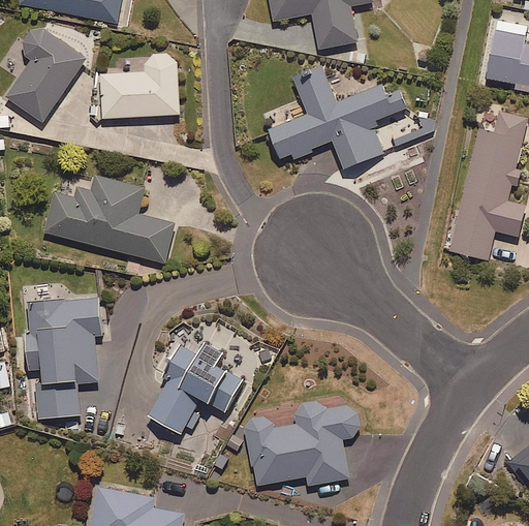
[(21,0),(20,5),(117,24),(121,0),(21,0)]
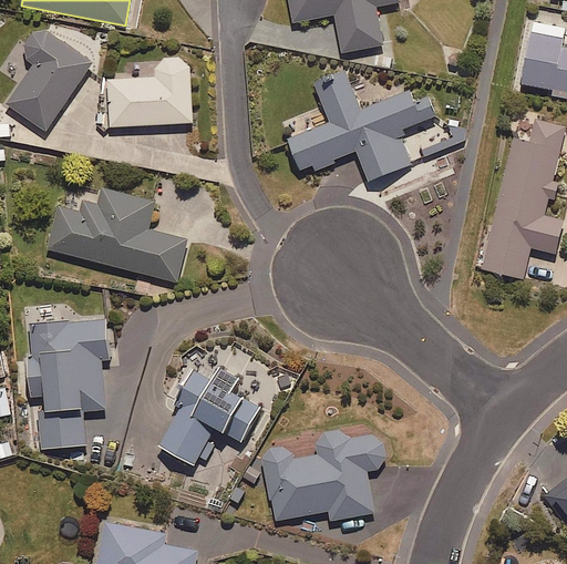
[(288,0),(292,22),(334,16),(340,52),(382,45),(377,7),(400,2),(399,0),(288,0)]
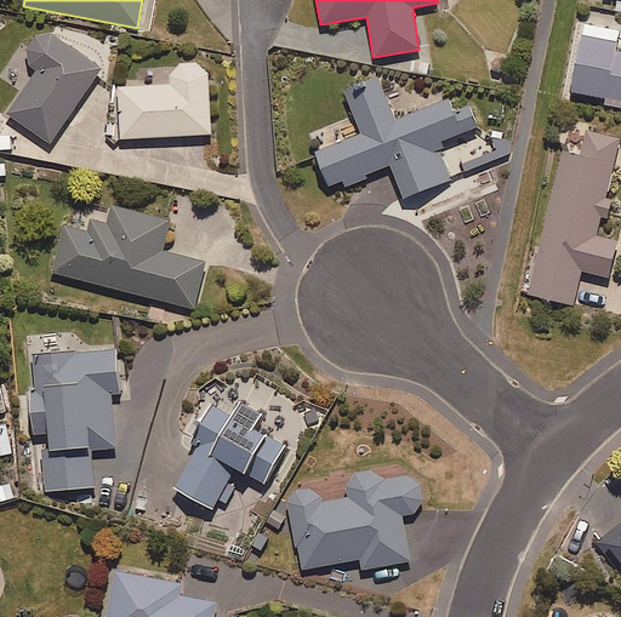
[(620,52),(614,51),(617,32),(582,24),(569,92),(620,101),(620,52)]
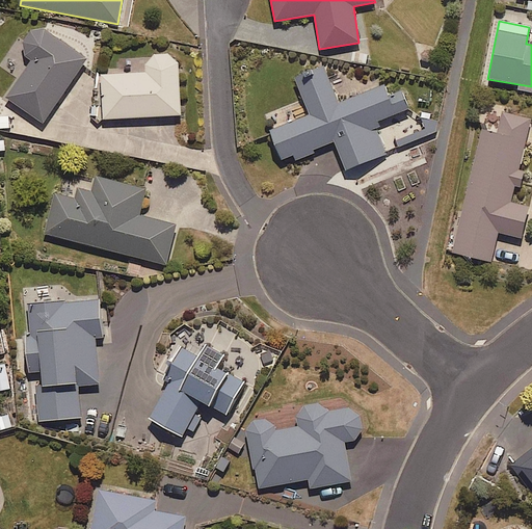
[(86,59),(48,33),(46,32),(43,31),(41,30),(37,29),(34,29),(32,30),(29,31),(27,33),(25,34),(23,36),(22,40),(21,42),(21,45),(21,48),(21,50),(22,53),(24,55),(26,57),(28,59),(30,60),(23,70),(5,97),(44,123),(86,59)]
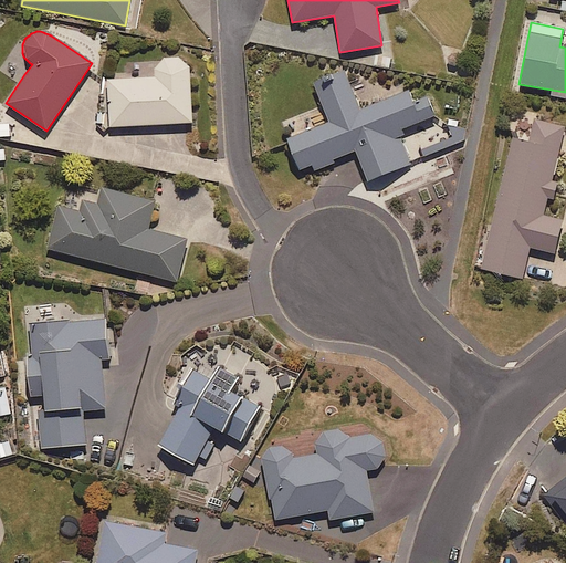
[(191,121),(189,76),(189,75),(188,72),(188,69),(187,65),(185,63),(182,61),(180,59),(177,58),(174,56),(171,56),(168,56),(165,58),(161,59),(159,61),(157,63),(155,65),(154,68),(153,71),(153,74),(153,77),(106,80),(108,125),(191,121)]
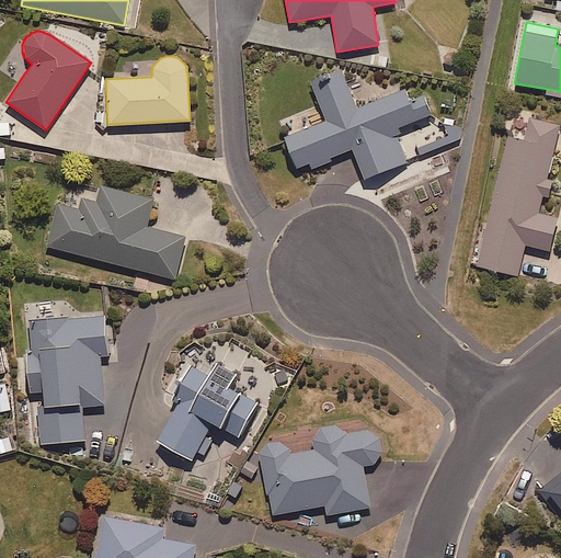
[(356,109),(341,70),(309,82),(324,122),(285,137),(298,171),(352,149),(364,180),(407,162),(397,139),(404,136),(400,127),(431,115),(424,100),(410,105),(403,89),(356,109)]
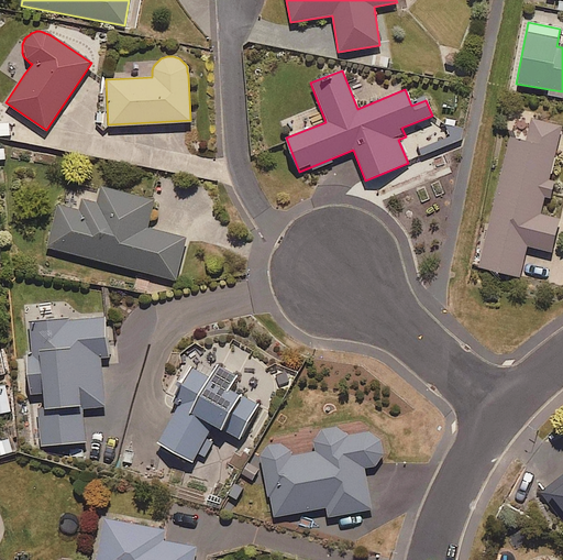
[(554,183),(550,182),(558,147),(562,125),(530,118),(525,140),(508,135),(478,266),(521,276),(527,249),(551,254),(559,218),(541,215),(544,199),(550,200),(554,183)]
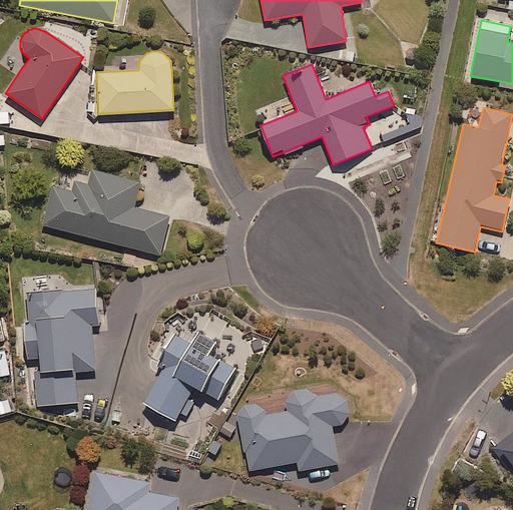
[(414,132),(408,115),(378,125),(385,143),(414,132)]
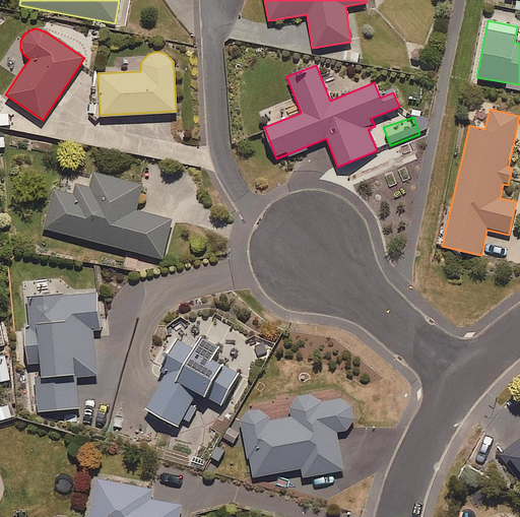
[(137,212),(143,185),(92,173),(88,187),(72,183),(69,194),(53,189),(43,230),(161,260),(172,220),(137,212)]
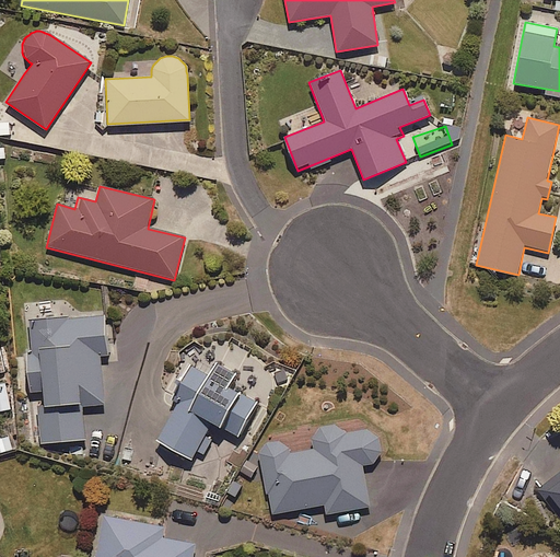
[(26,352),(27,392),(36,392),(38,443),(84,441),(83,406),(104,406),(101,357),(106,357),(104,314),(27,318),(30,352),(26,352)]
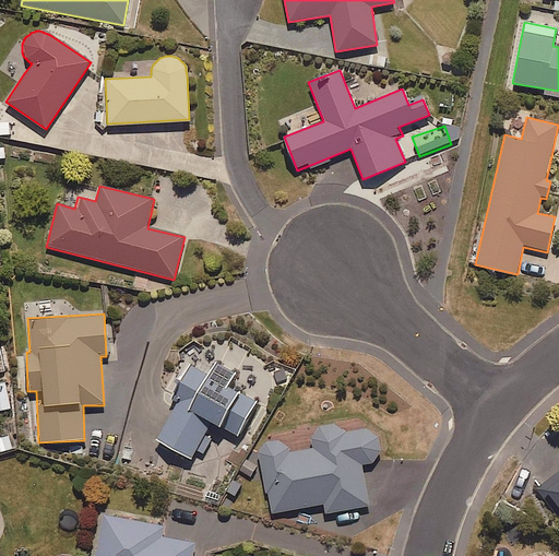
[(232,389),(239,376),(202,354),(174,402),(185,409),(163,444),(202,468),(219,439),(211,435),(216,425),(241,440),(261,406),(232,389)]
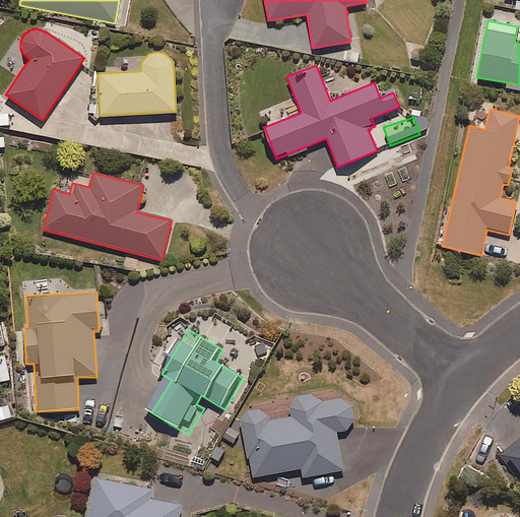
[(0,382),(9,380),(4,356),(0,356),(0,382)]
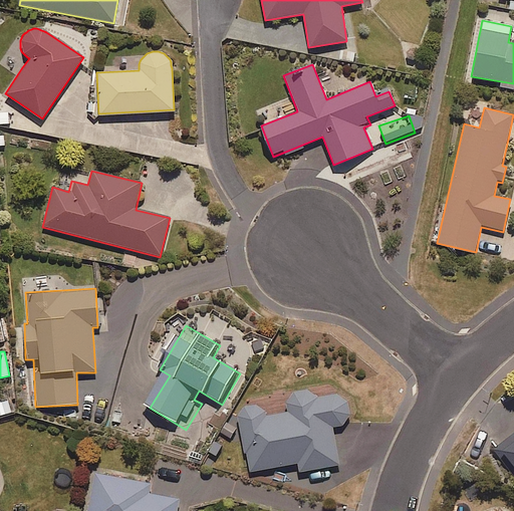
[(290,413),(264,418),(261,406),(237,411),(250,473),(298,463),(300,473),(339,465),(332,428),(339,426),(342,425),(344,422),(346,420),(347,417),(348,415),(348,412),(348,409),(347,406),(346,403),(345,400),(343,398),(341,396),(338,395),(335,394),(333,393),(316,397),(314,391),(286,397),(290,413)]
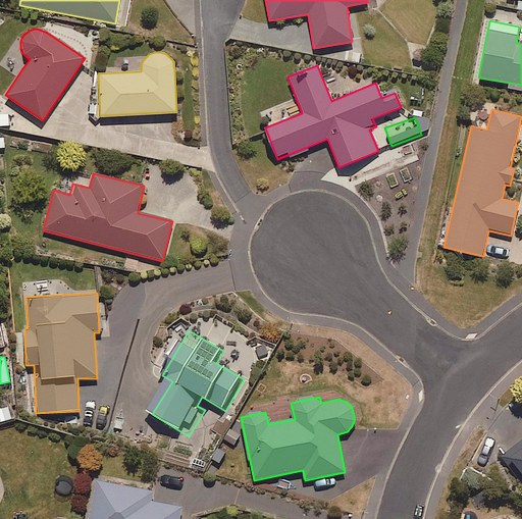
[(0,422),(12,419),(9,407),(0,409),(0,422)]
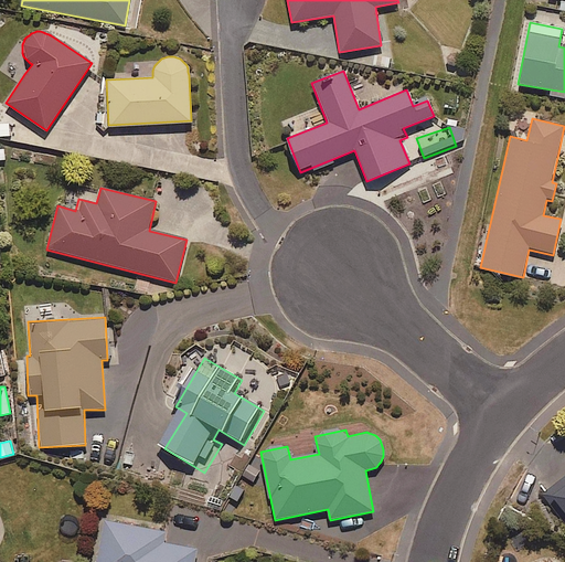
[(564,478),(543,495),(564,525),(564,478)]
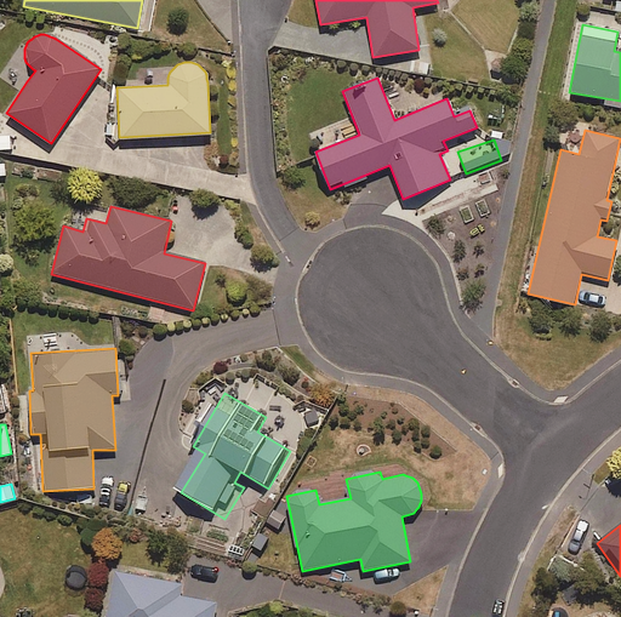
[(215,616),(217,600),(180,594),(182,583),(113,571),(106,616),(215,616)]
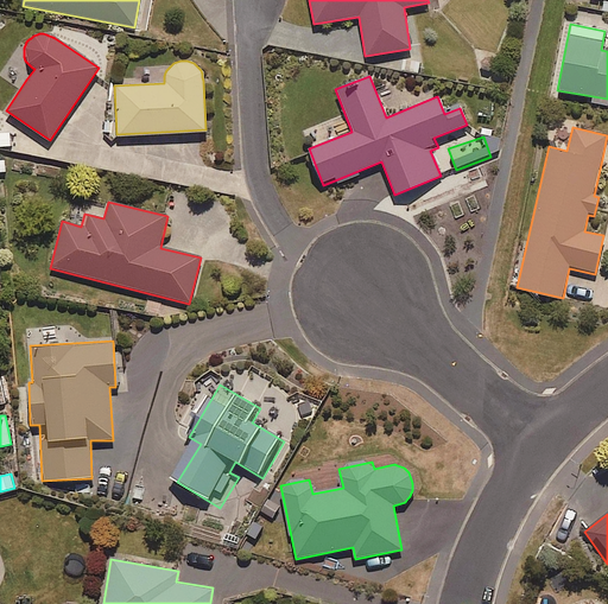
All buildings are outlined.
